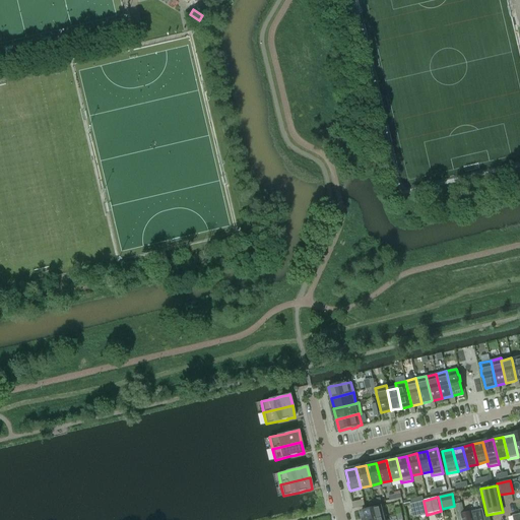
[(363,500),(358,502),(352,503),(353,509),(365,506),(363,500)]
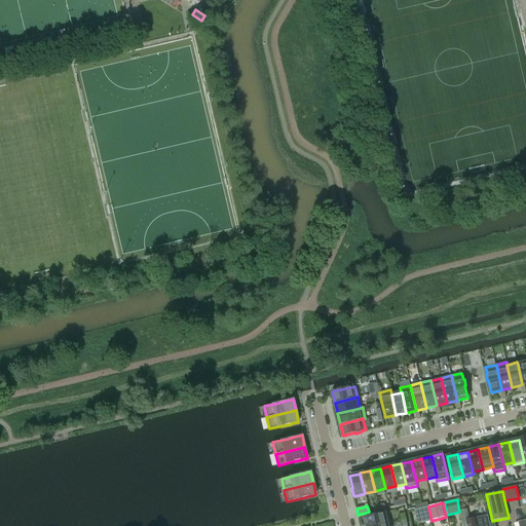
[(427,506),(422,508),(416,510),(414,510),(418,523),(430,520),(427,506)]
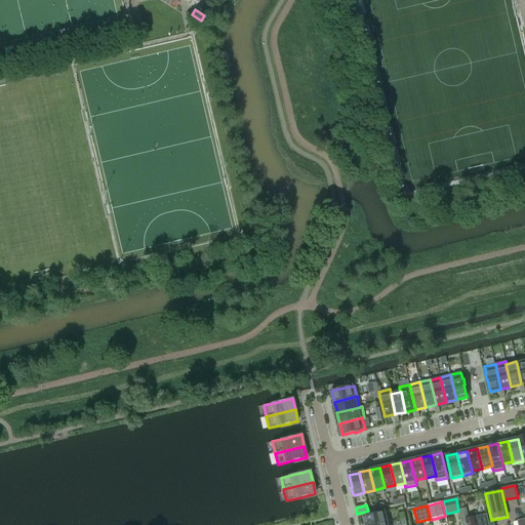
[(387,511),(364,516),(366,524),(376,524),(387,523),(390,522),(387,511)]
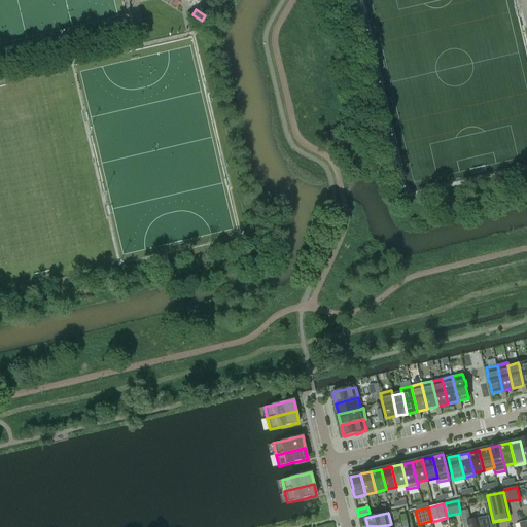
[(467,521),(467,523),(468,526),(491,526),(489,516),(477,519),(467,521)]
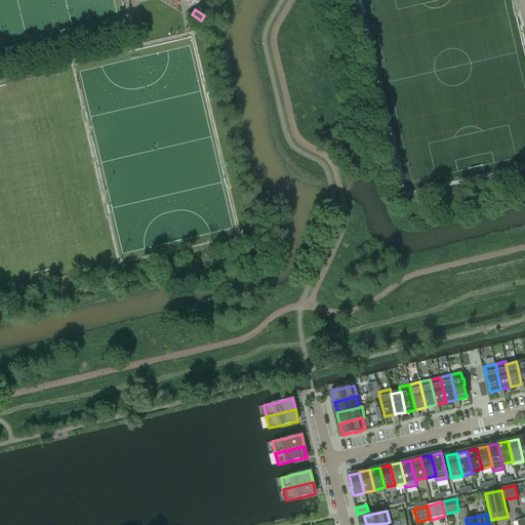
All buildings are outlined.
